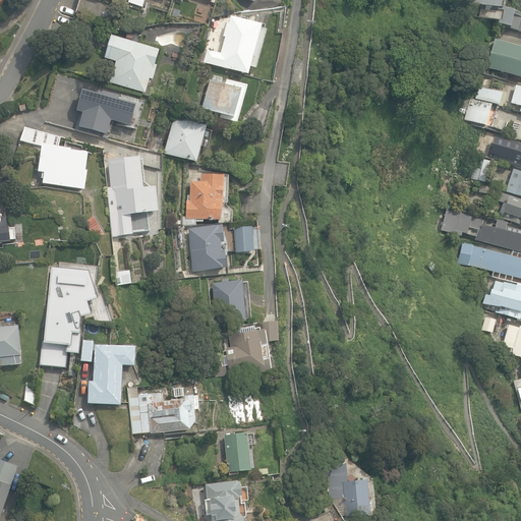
[(473,0),(472,3),(476,4),(473,15),(500,22),(500,24),(510,26),(510,29),(518,31),(518,32),(520,32),(520,13),(514,11),(515,10),(503,7),(504,0),(473,0)]
